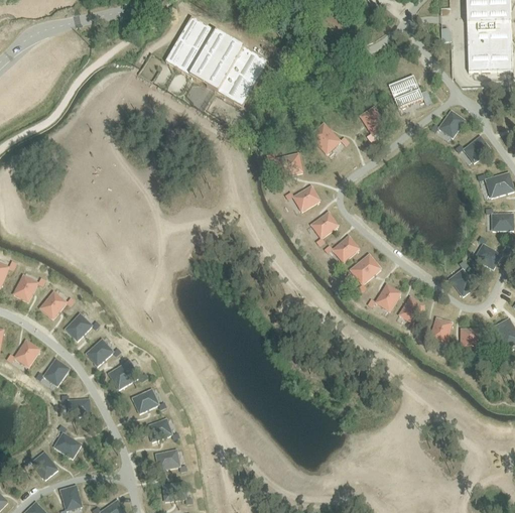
[(465,0),(468,72),(512,70),(509,0),(465,0)]
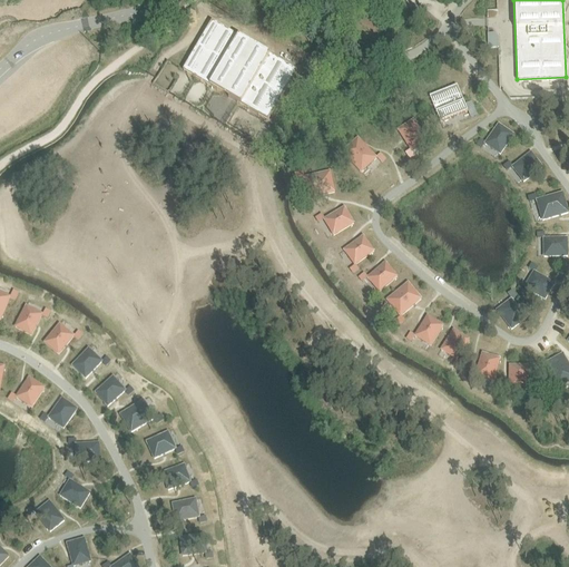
[(212,18),(182,67),(267,117),(296,68),(212,18)]
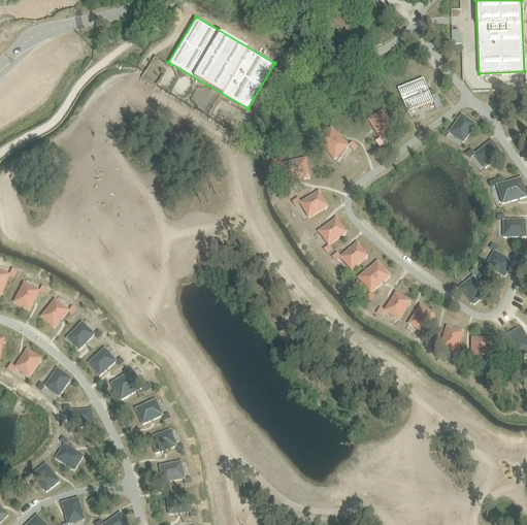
[(461,28),(451,28),(452,42),(461,41),(461,28)]
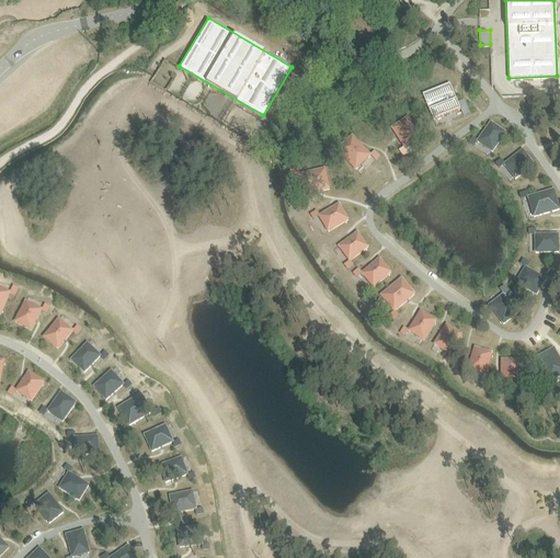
[(449,80),(422,91),(432,118),(459,106),(449,80)]
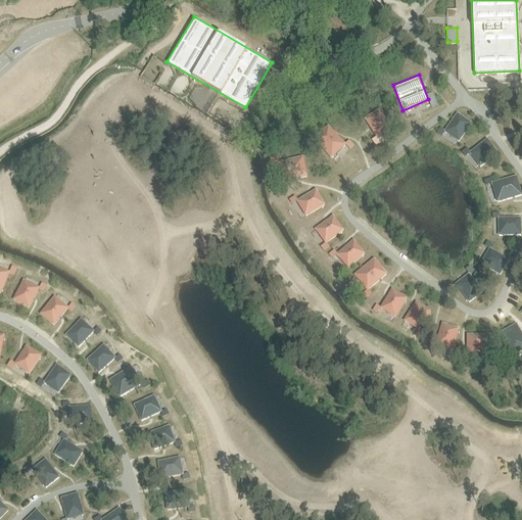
[(390,126),(378,107),(364,116),(376,135),(390,126)]
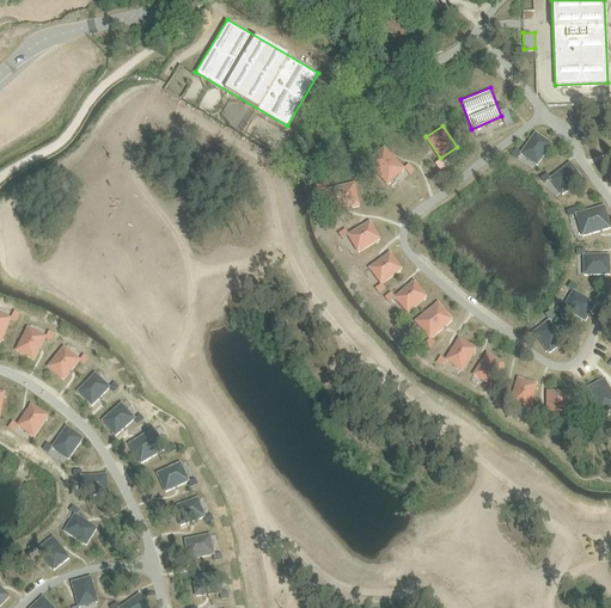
[(536,163),(550,141),(535,130),(520,151),(536,163)]
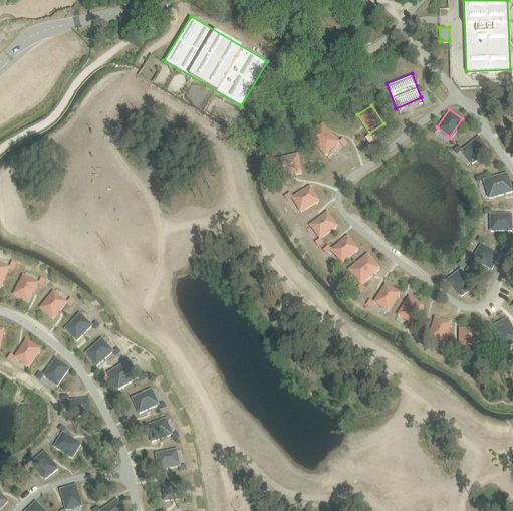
[(338,140),(321,121),(308,135),(325,153),(338,140)]
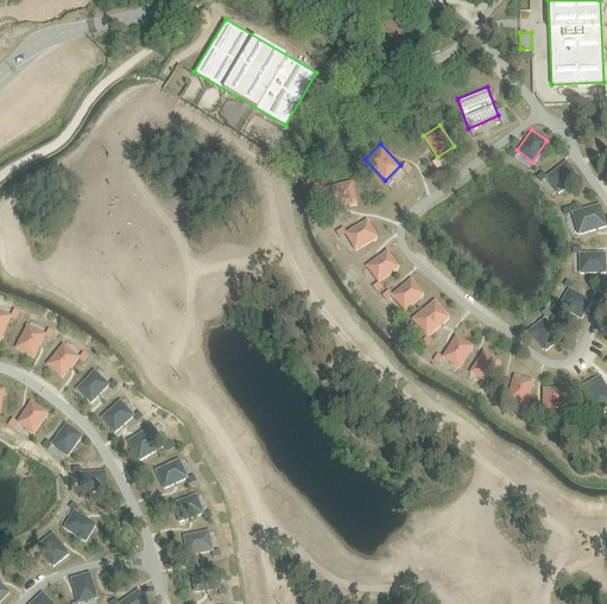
[(431,160),(437,166),(442,161),(436,154),(431,160)]
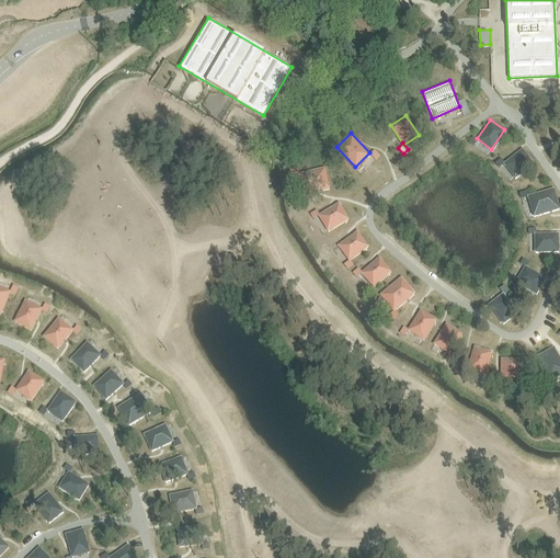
[(514,175),(533,161),(522,147),(503,161),(514,175)]
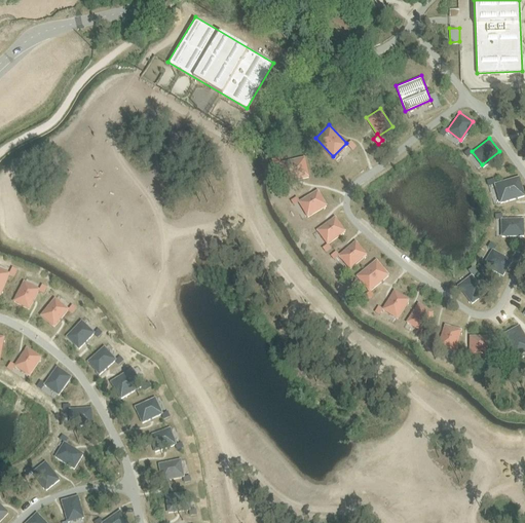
[(284,180),(308,175),(304,155),(279,161),(284,180)]
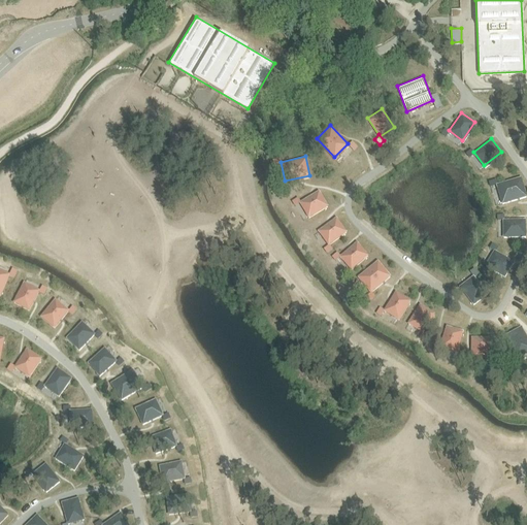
[(501,201),(526,195),(521,175),(496,183),(501,201)]
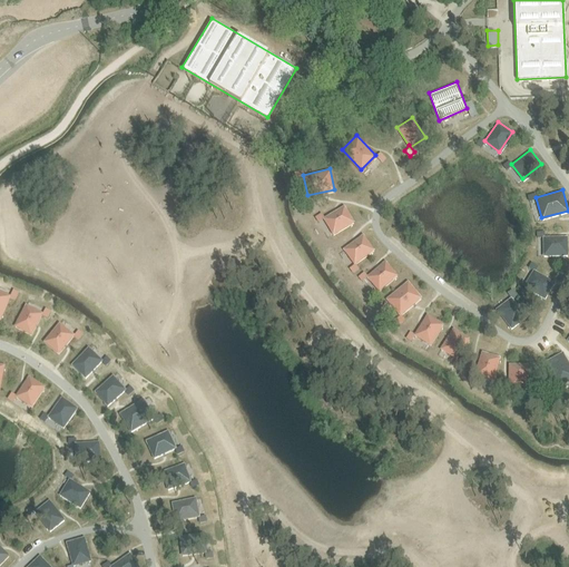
[(333,233),(353,221),(343,205),(323,217),(333,233)]
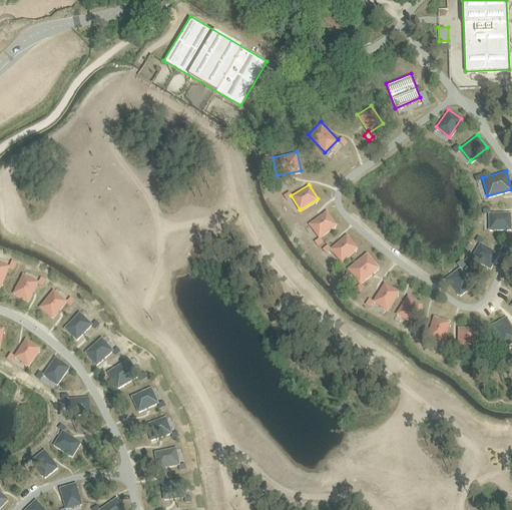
[(319,235),(336,223),(326,209),(309,222),(319,235)]
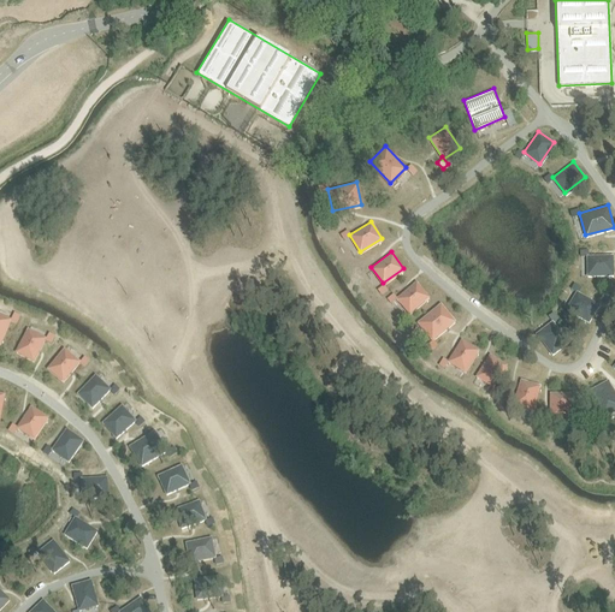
[(587,274),(613,273),(613,254),(586,254),(587,274)]
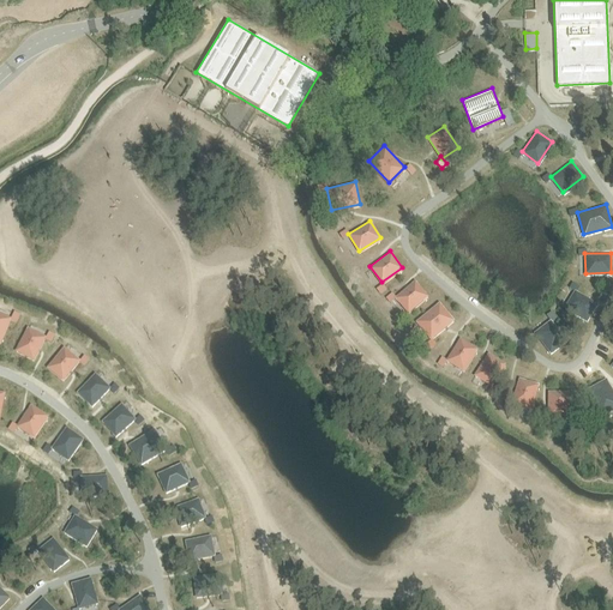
[(408,310),(427,294),(414,279),(395,296),(408,310)]
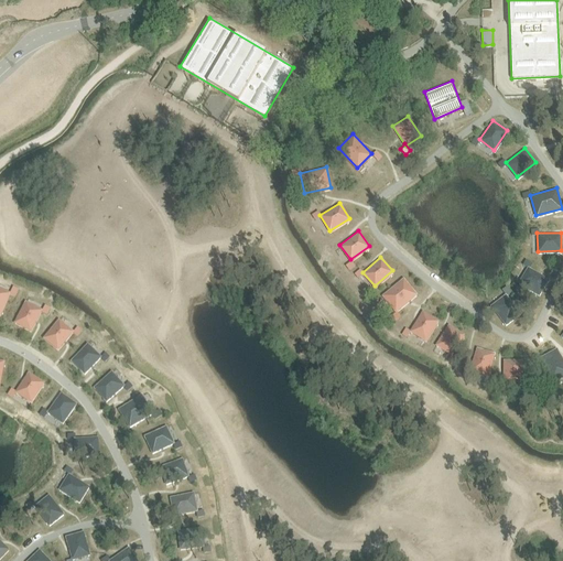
[(518,281),(539,293),(548,278),(528,266),(518,281)]
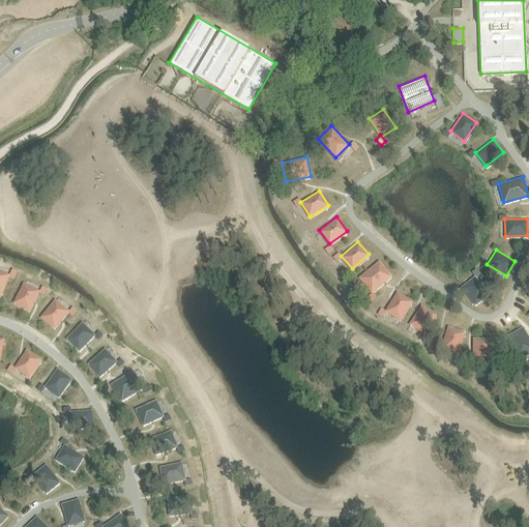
[(372,291),(391,275),(379,260),(359,276),(372,291)]
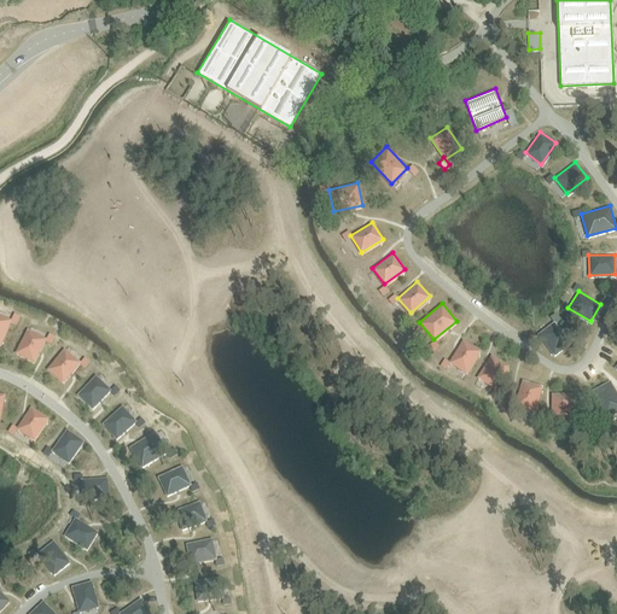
[(0,340),(10,319),(0,314),(0,340)]
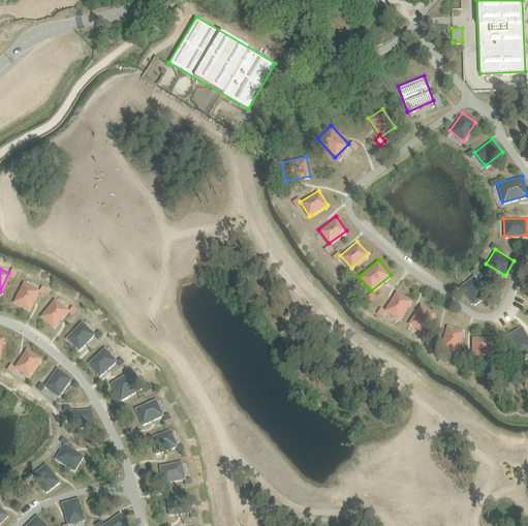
[(460,285),(473,303),(487,292),(473,275),(460,285)]
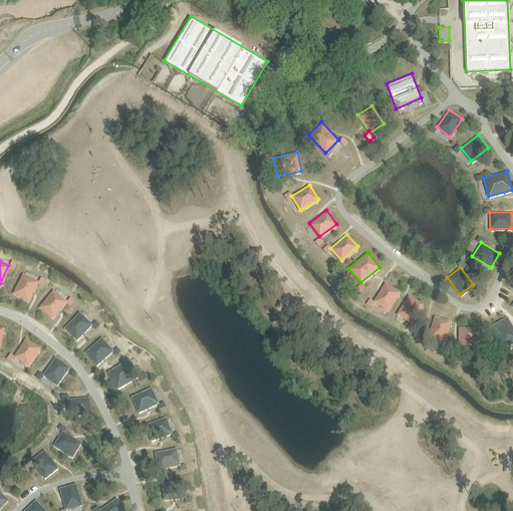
[(23,273),(13,292),(27,299),(37,281),(23,273)]
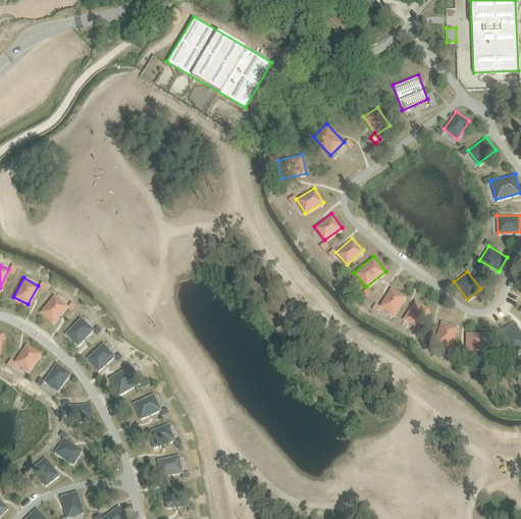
[(394,314),(405,296),(391,287),(379,305),(394,314)]
